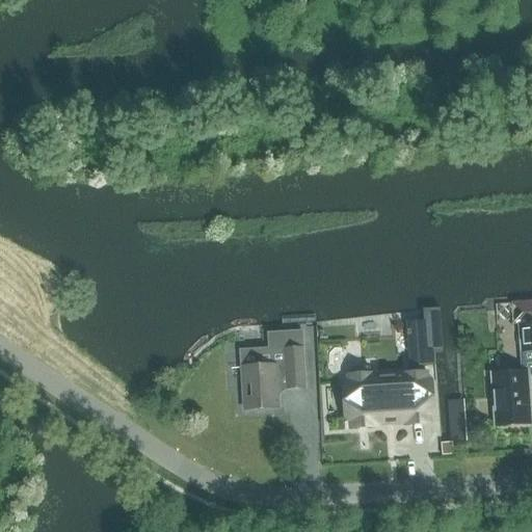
[(444,353),(441,308),(422,309),(423,321),(425,354),(426,354),(433,353),(434,353),(444,353)]
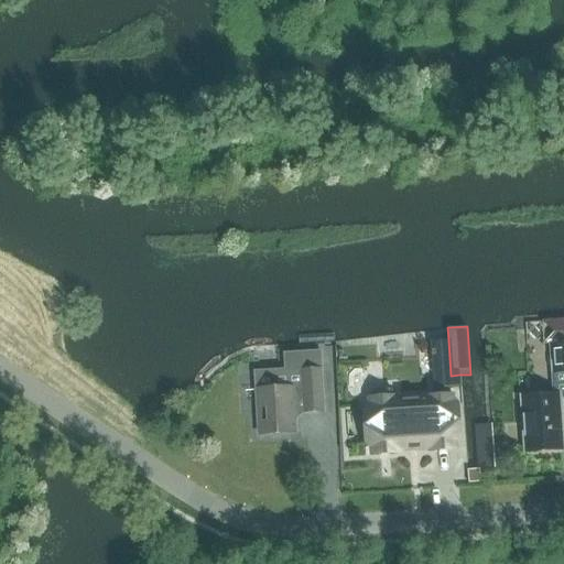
[(324,343),(334,343),(333,334),(299,335),(299,345),(324,343)]
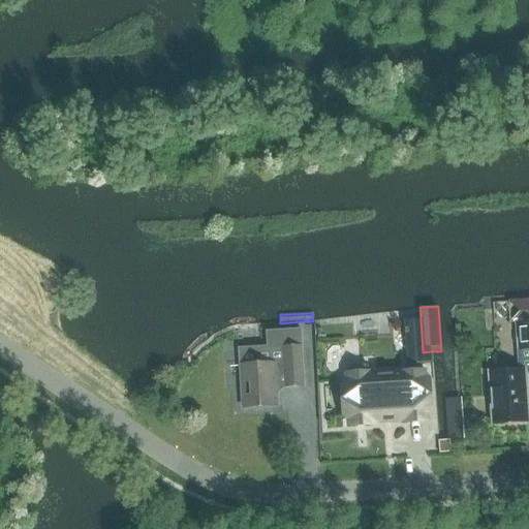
[(403,320),(406,360),(424,359),(424,352),(423,352),(421,319),(403,320)]
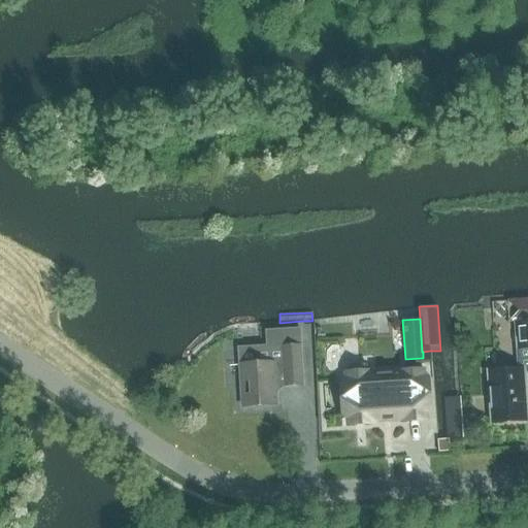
[(518,350),(527,349),(527,322),(516,323),(518,350)]
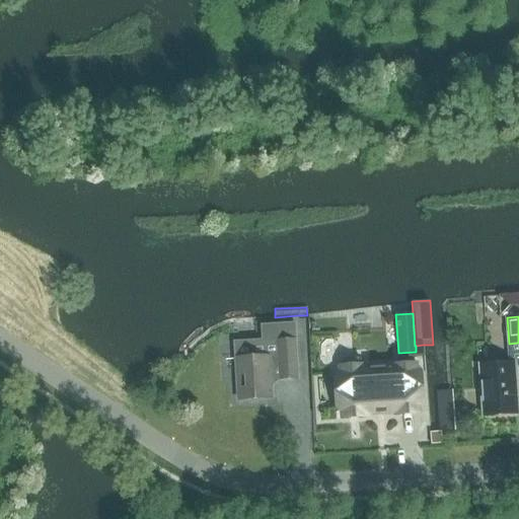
[(277,342),(234,344),(235,359),(238,400),(272,398),(271,379),(280,379),(280,380),(297,379),(295,341),(294,325),(276,326),(277,342)]
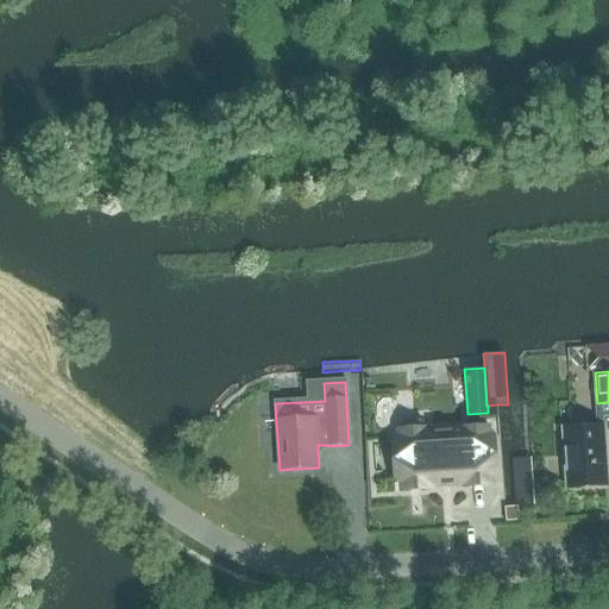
[(488,413),(468,414),(469,422),(497,420),(498,420),(497,405),(496,405),(488,406),(488,413)]
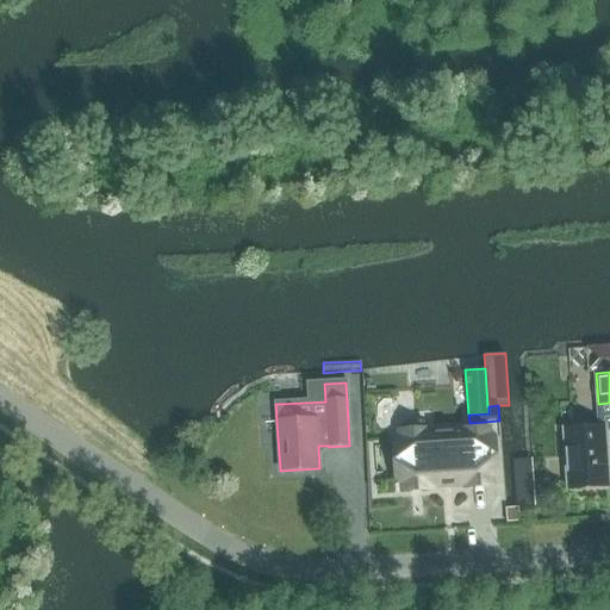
[(399,446),(397,446),(398,480),(402,479),(403,491),(430,489),(430,487),(465,485),(465,486),(468,486),(468,484),(489,483),(489,485),(492,485),(492,473),(493,473),(491,439),(490,439),(489,431),(427,435),(427,431),(424,431),(423,422),(400,424),(400,434),(398,434),(399,446)]
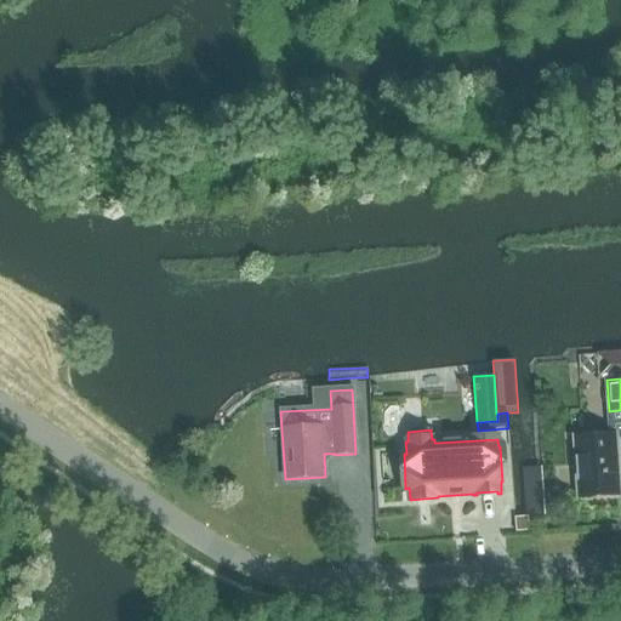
[(579,499),(619,496),(615,436),(574,438),(579,499)]
